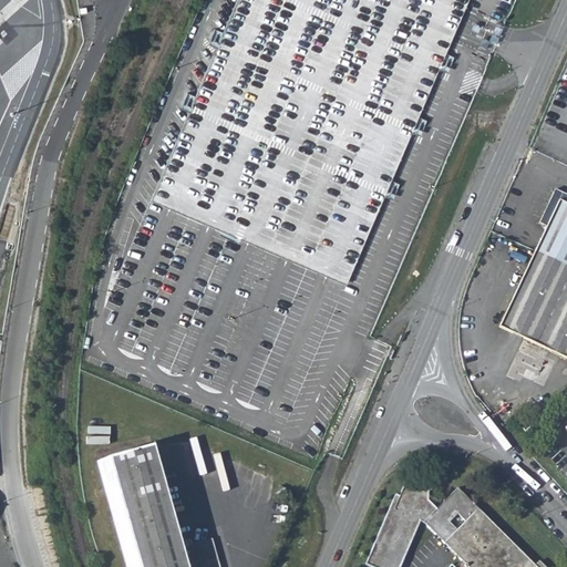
[(566,195),(554,189),(538,224),(545,226),(534,251),(498,327),(566,359),(566,195)]
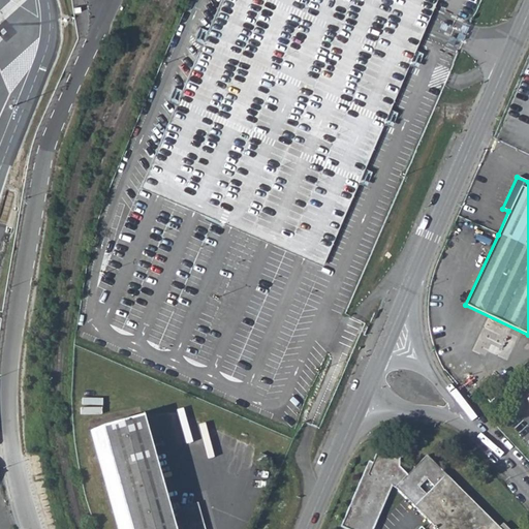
[(488,399),(494,405),(501,398),(495,393),(488,399)]
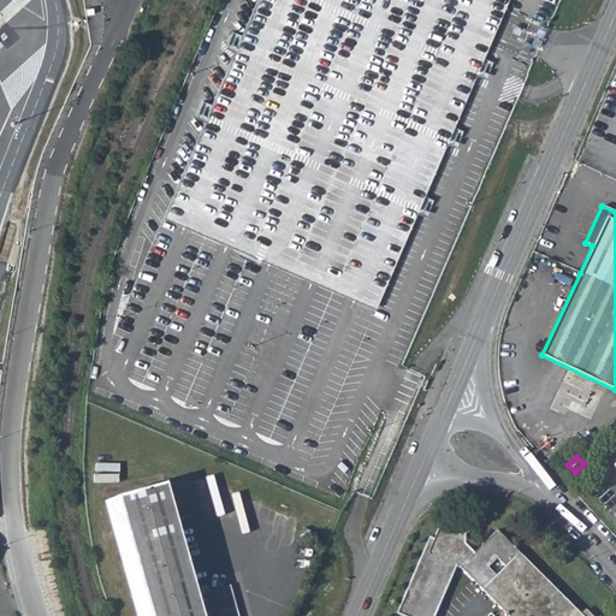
[(196,596),(165,485),(105,502),(136,615),(237,615),(230,586),(196,596)]
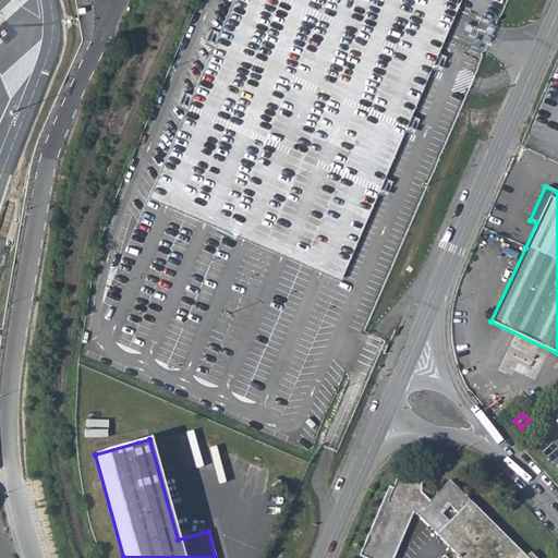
[(409,484),(398,480),(395,489),(389,487),(360,555),(366,557),(392,557),(413,512),(416,517),(422,512),(459,552),(452,557),(450,557),(448,556),(446,557),(530,557),(457,480),(429,506),(419,495),(419,484),(409,484)]
